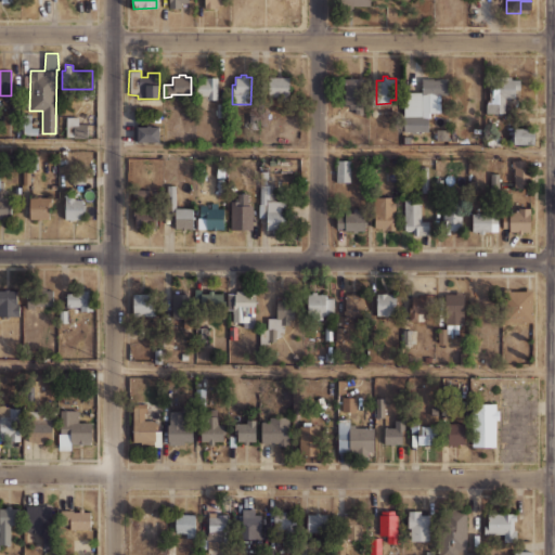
[(196,79),(206,79),(206,77),(217,77),(217,99),(208,99),(208,95),(195,95),(196,79)]
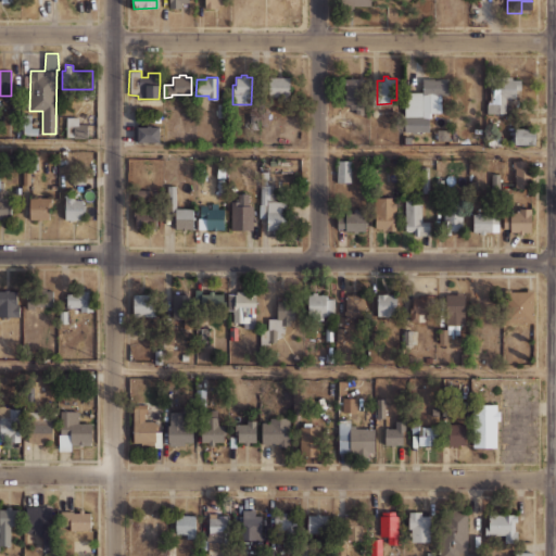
[(269,77),(290,77),(290,97),(269,97),(269,77)]
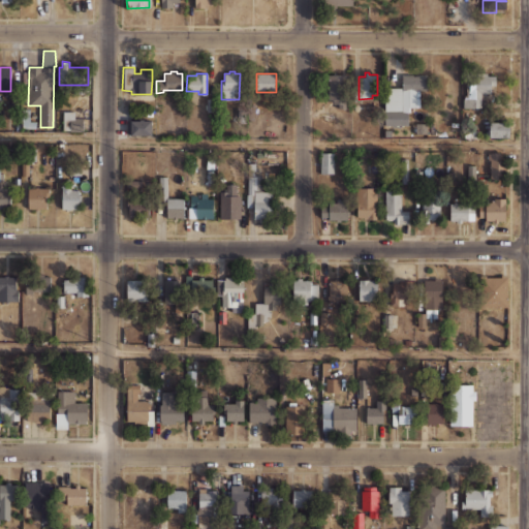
[(328,73),(346,73),(346,109),(338,109),(338,103),(333,103),(333,99),(328,99),(328,73)]
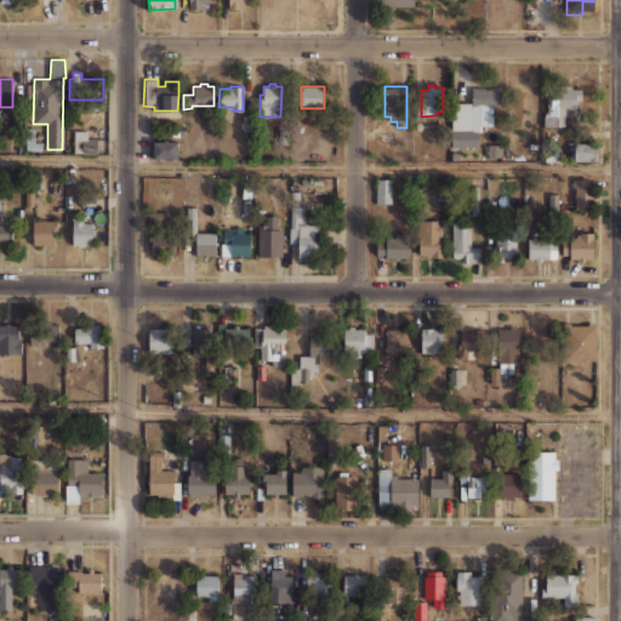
[(550,86),(571,86),(571,89),(581,89),(581,100),(576,100),(576,109),(565,109),(564,126),(543,126),(543,115),(550,115),(550,86)]
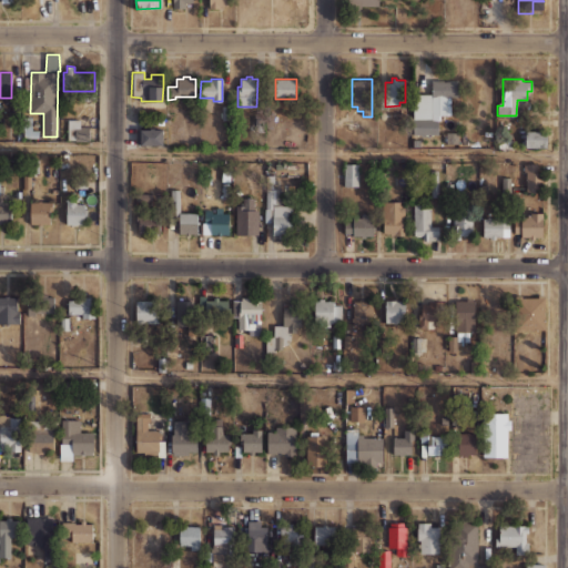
[(414,94),(413,134),(438,134),(438,114),(450,114),(450,97),(459,97),(459,81),(443,81),(443,80),(432,80),(432,93),(414,94)]
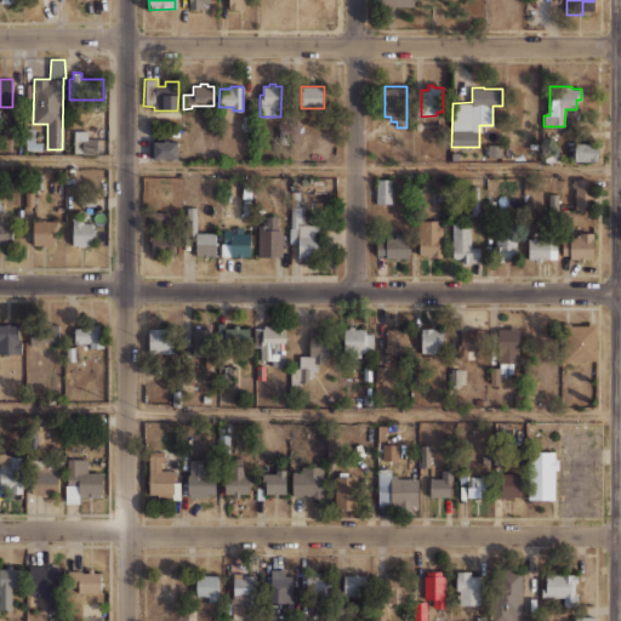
[(243,115),(252,115),(252,130),(243,130),(243,115)]
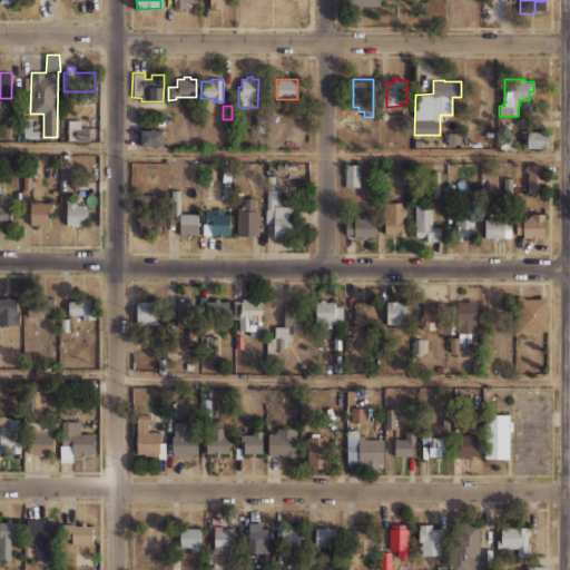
[(23,117),(31,117),(31,130),(39,130),(39,138),(23,138),(23,117)]
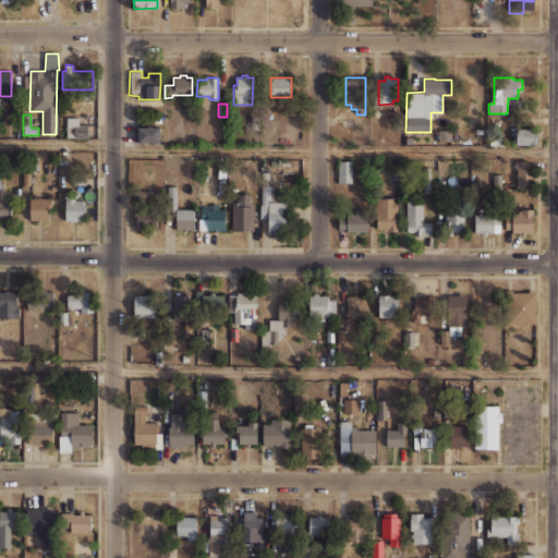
[(251,116),(258,114),(259,129),(251,130),(251,116)]
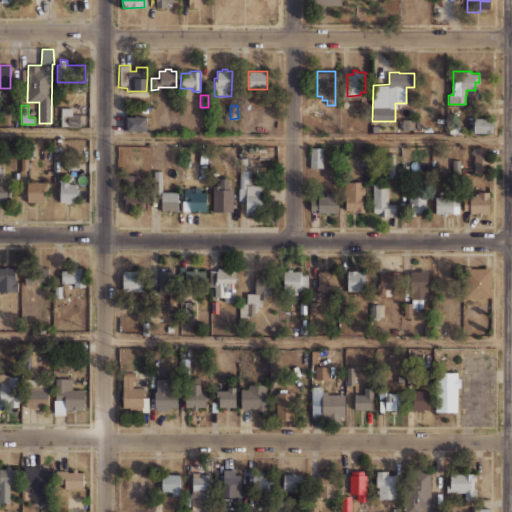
[(61,107),(72,108),(72,114),(80,114),(80,127),(67,127),(67,126),(61,126),(61,107)]
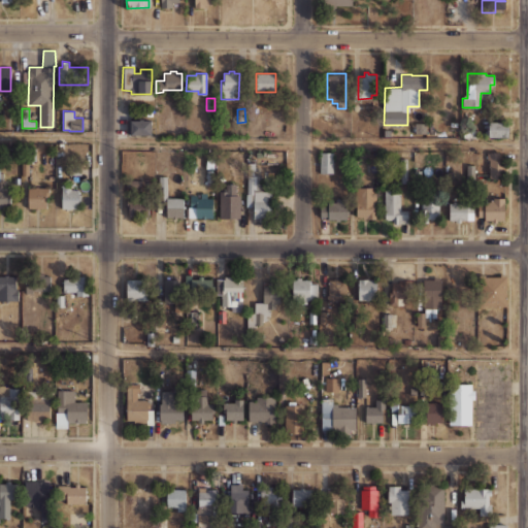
[(128,120),(139,120),(139,119),(143,119),(143,120),(152,120),(151,135),(128,135),(128,120)]
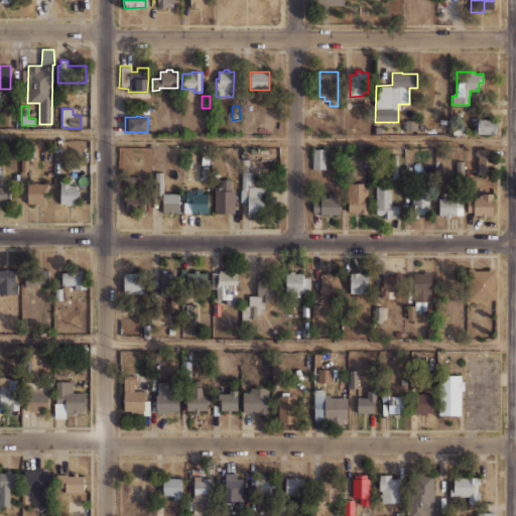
[(478,119),(497,119),(497,134),(477,134),(477,132),(474,132),(474,126),(478,126),(478,119)]
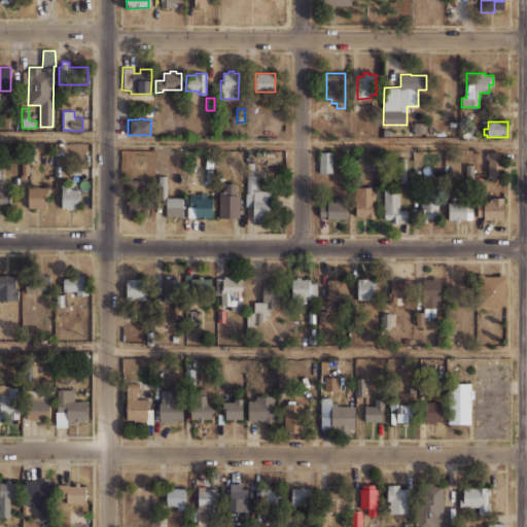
[(414,123),(425,123),(424,134),(414,133),(414,123)]
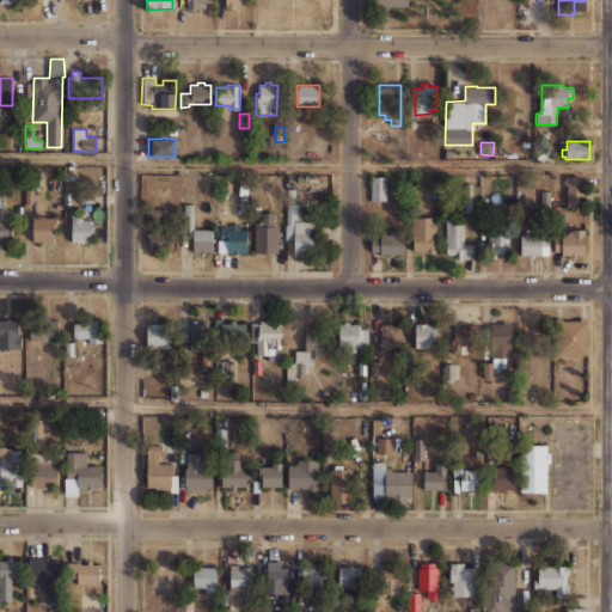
[(537,151),(555,151),(555,160),(537,160),(537,151)]
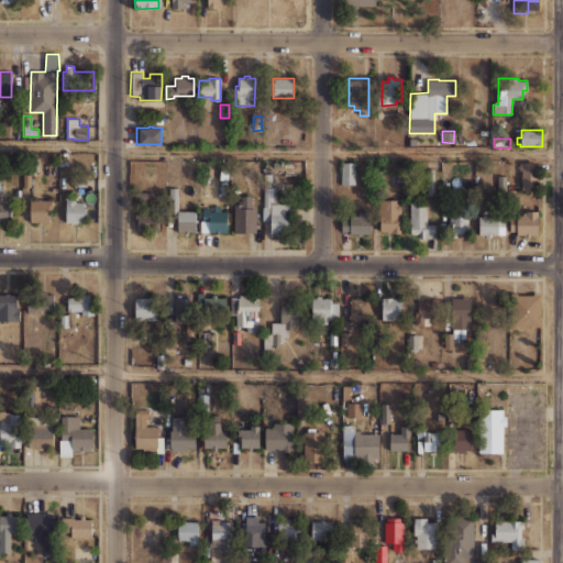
[(23,170),(23,157),(40,157),(40,170),(23,170)]
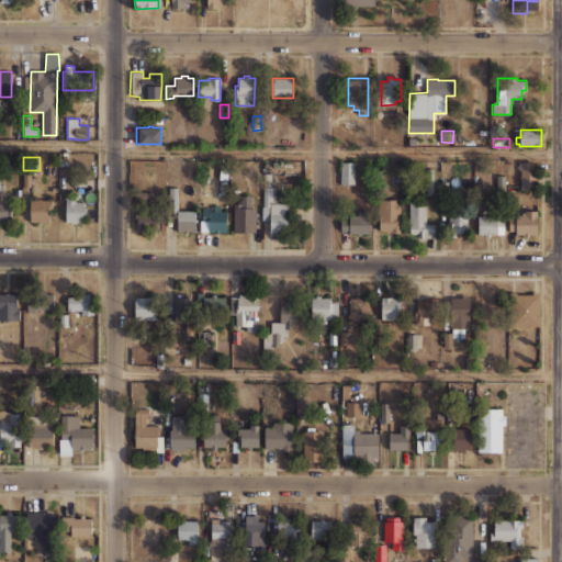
[(340,163),(340,184),(355,184),(355,163),(340,163)]
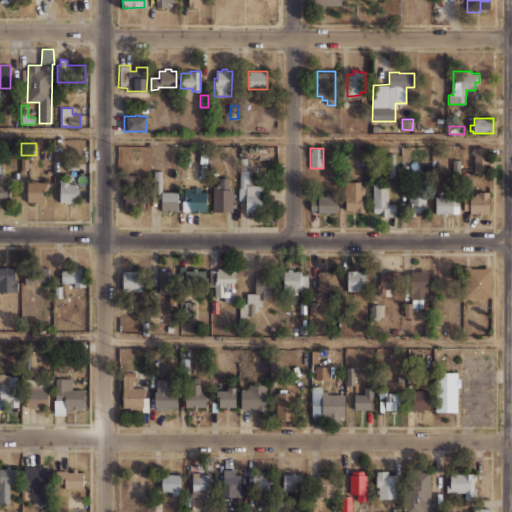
[(472,148),(483,148),(482,173),(474,173),(474,155),(472,155),(472,148)]
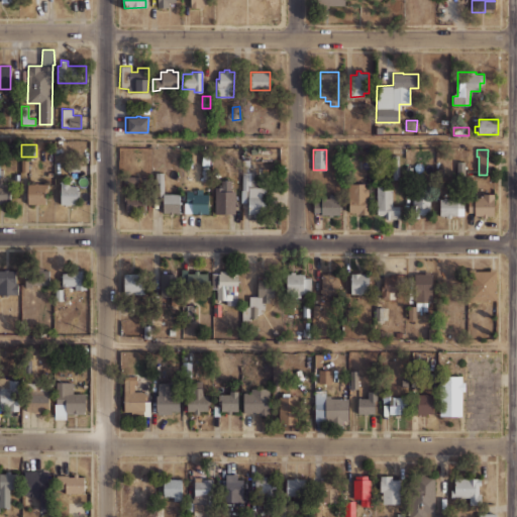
[(202,154),(210,154),(209,165),(202,165),(202,154)]
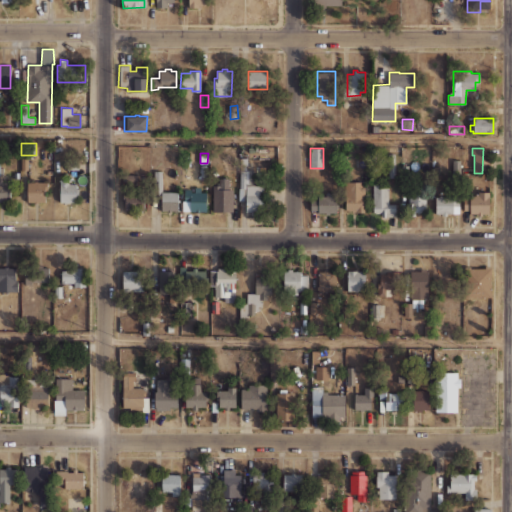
[(263,186),(262,215),(245,215),(245,201),(238,201),(238,188),(239,188),(240,158),(247,158),(247,169),(253,169),(253,184),(254,184),(254,185),(263,186)]
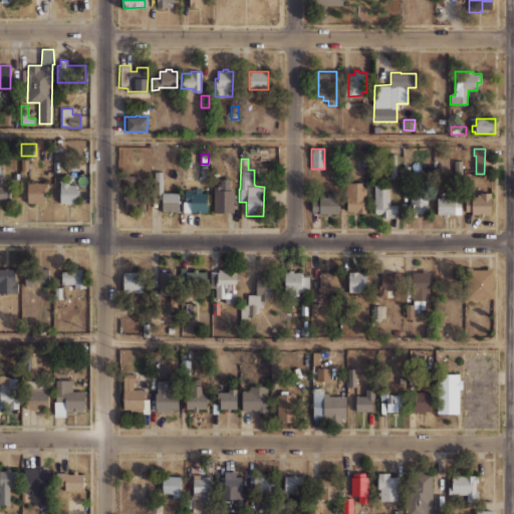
[(454,161),(462,161),(462,181),(454,180),(454,161)]
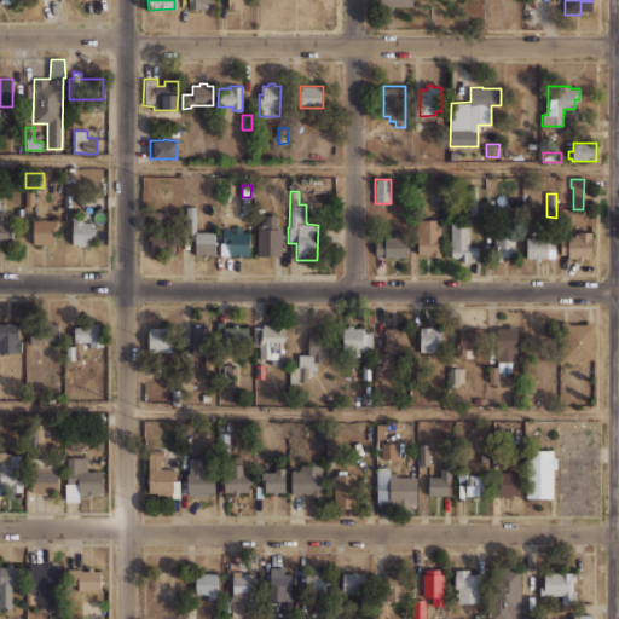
[(559,196),(572,196),(571,204),(567,204),(567,209),(557,208),(559,196)]
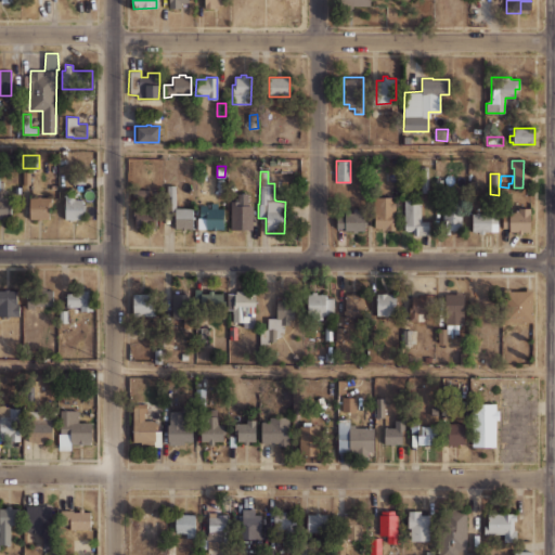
[(278,180),(287,180),(286,192),(278,192),(278,180)]
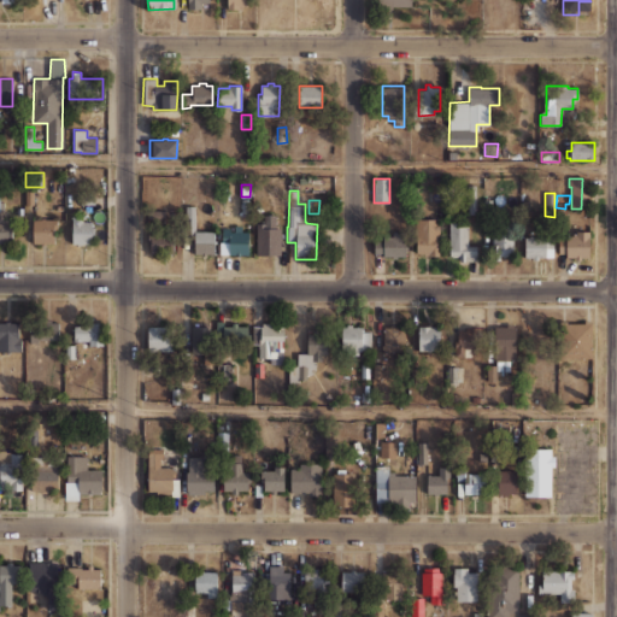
[(186,206),(195,206),(194,230),(186,231),(186,206)]
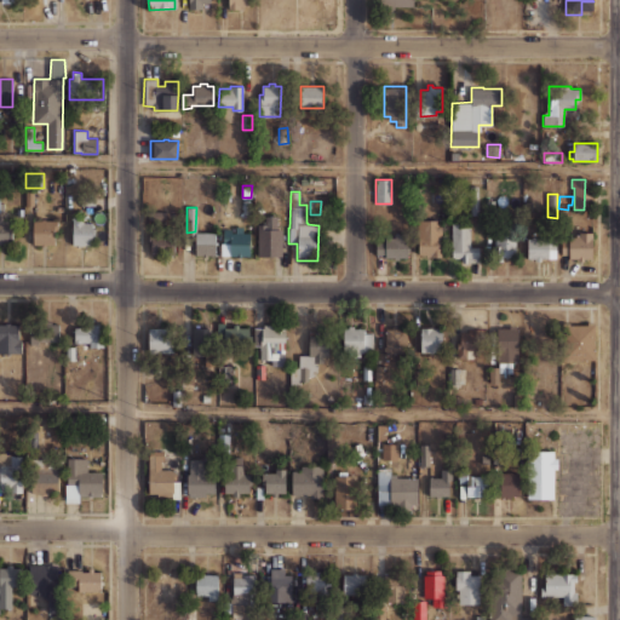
[(563,213),(586,213),(586,230),(563,230),(563,213)]
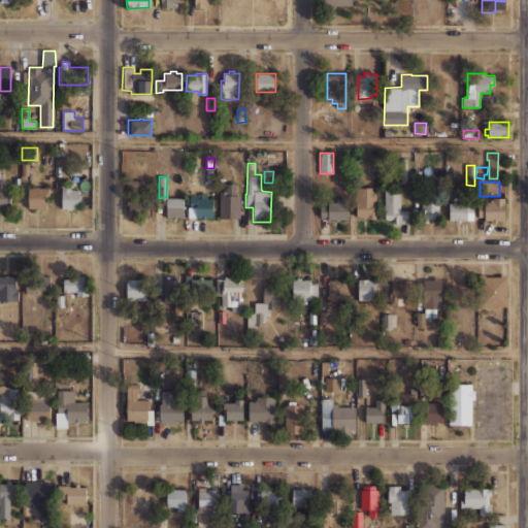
[(219,192),(219,218),(239,218),(239,195),(236,195),(236,184),(226,184),(226,192),(219,192)]
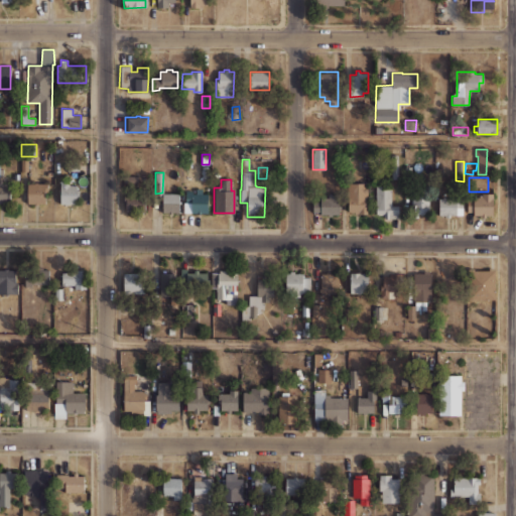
[(60,180),(70,180),(70,185),(78,185),(78,189),(79,189),(79,198),(78,198),(78,203),(60,203),(60,180)]
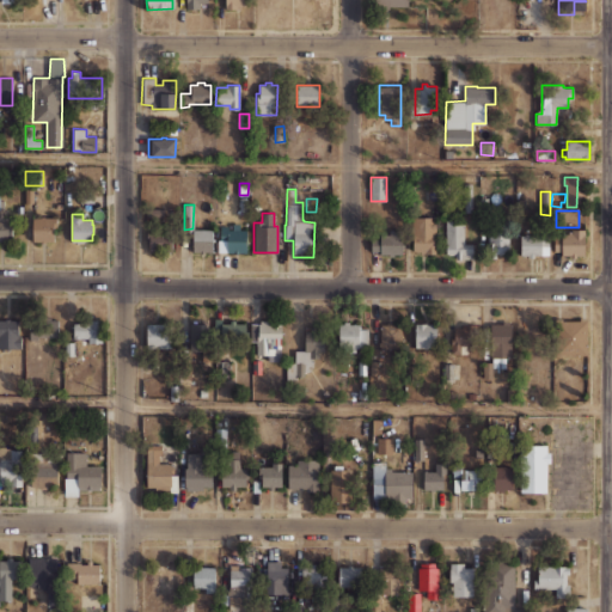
[(412,218),(435,216),(435,254),(426,254),(426,251),(412,251),(412,218)]
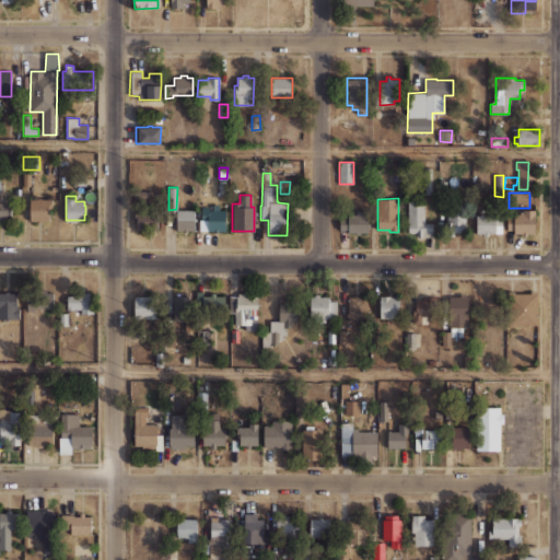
[(0,199),(10,199),(11,216),(0,216),(0,199)]
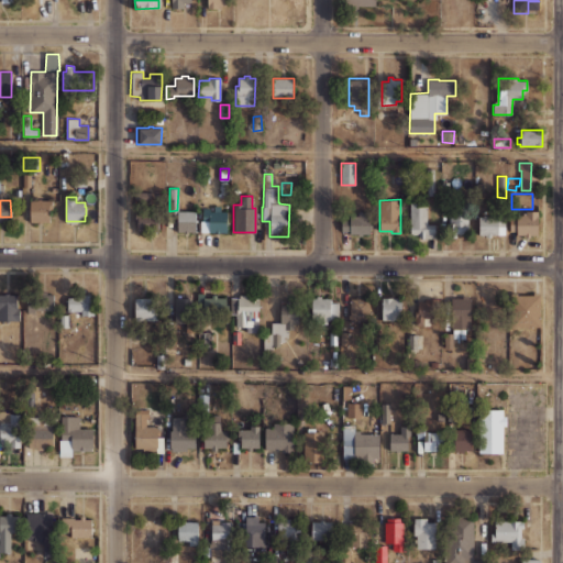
[(30,200),(52,200),(52,209),(50,209),(50,222),(30,222),(30,200)]
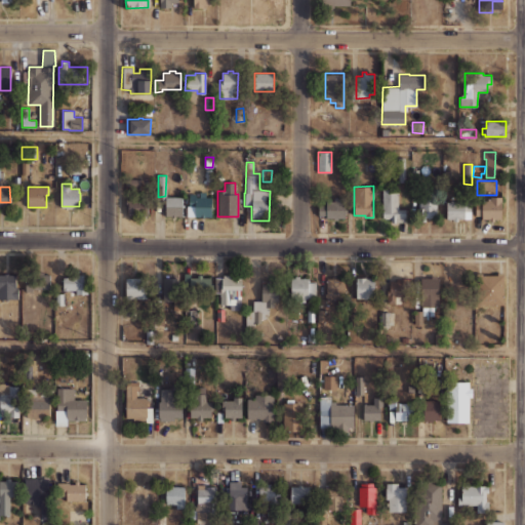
[(382,190),(381,218),(391,218),(391,221),(407,221),(408,209),(398,209),(398,190),(382,190)]
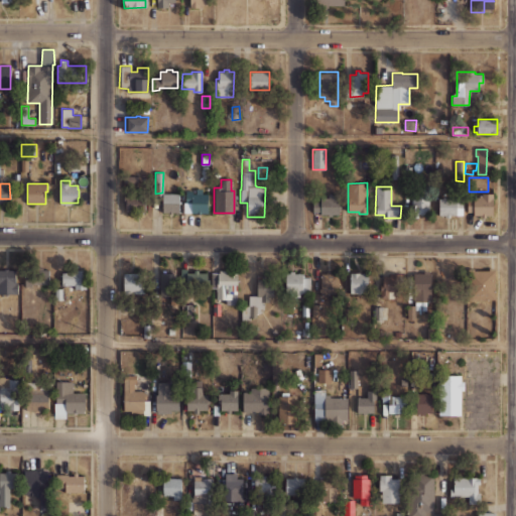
[(208,194),(203,194),(203,188),(197,188),(196,192),(192,192),(192,189),(185,189),(185,202),(183,202),(183,213),(208,213),(208,194)]
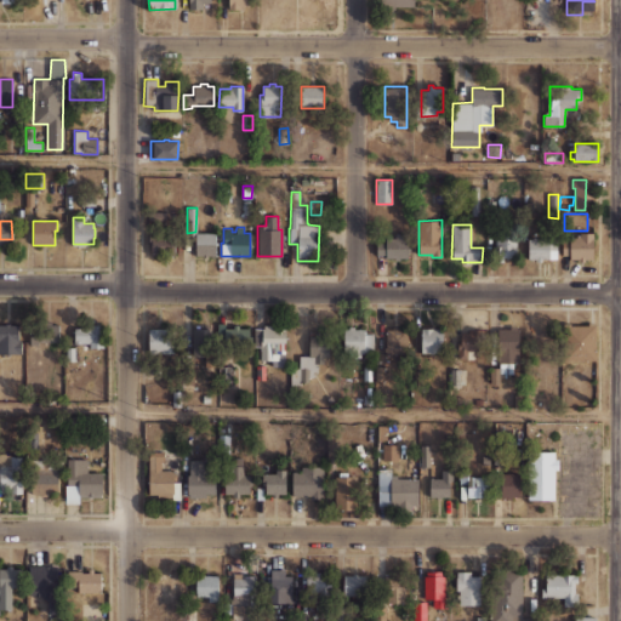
[(503,262),(495,262),(496,231),(516,231),(516,257),(503,257),(503,262)]
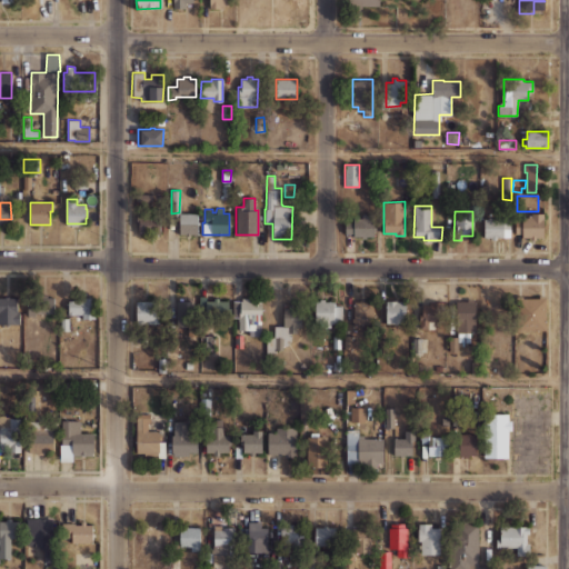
[(198,213),(179,212),(179,235),(187,235),(189,235),(197,233),(198,213)]
